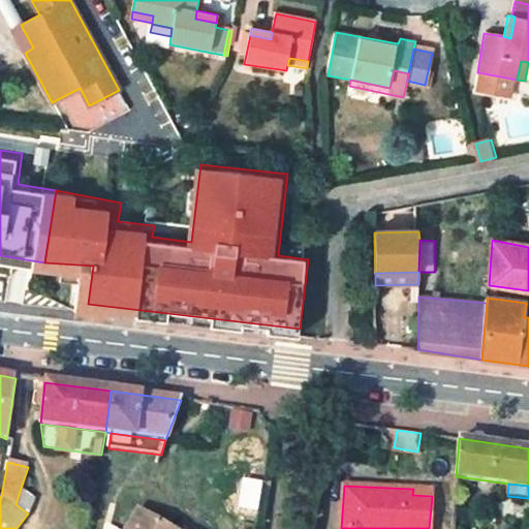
[(34,505),(36,498),(21,488),(16,504),(28,514),(34,505)]
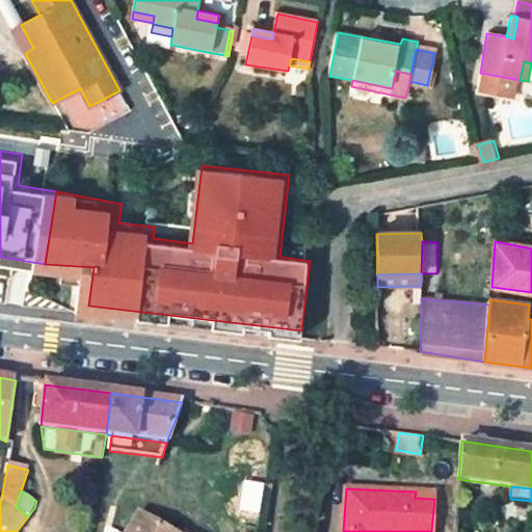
[(171,531),(139,513),(128,531),(171,531)]
